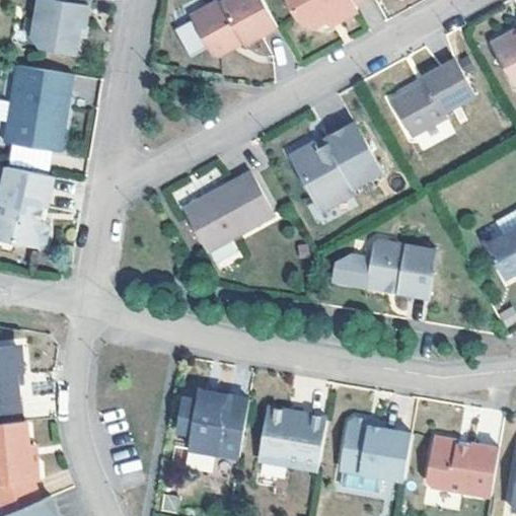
[(37,0),(33,20),(44,22),(43,28),(30,39),(41,52),(76,57),(80,28),(85,29),(89,0),(37,0)]
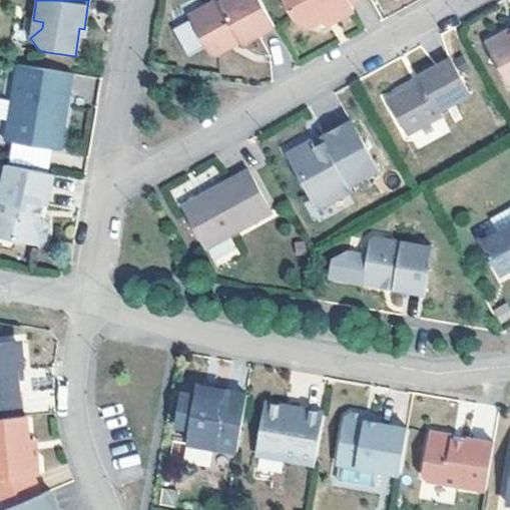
[(267,28),(251,0),(217,0),(215,1),(215,0),(208,0),(179,16),(198,55),(203,58),(226,45),(228,47),(267,28)]
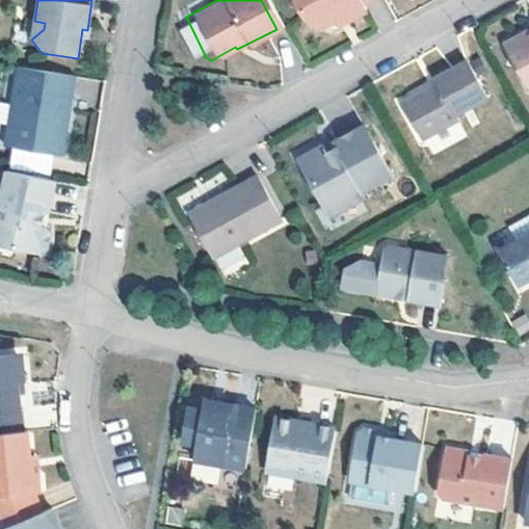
[(293,0),(303,21),(313,26),(328,18),(338,14),(342,20),(360,9),(355,2),(359,0),(293,0)]
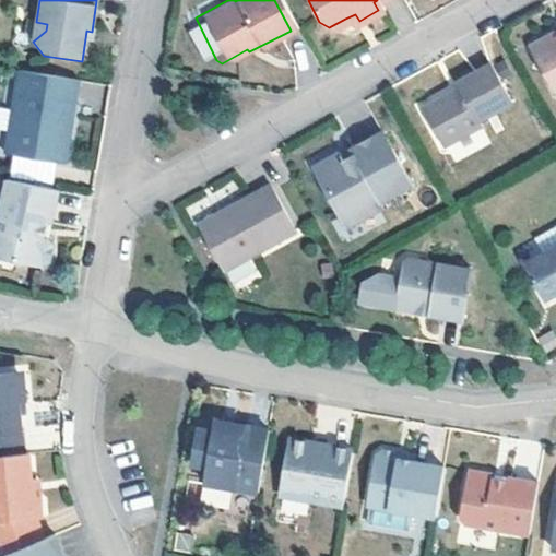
[(355,14),(345,19),(350,26),(359,21),(355,14)]
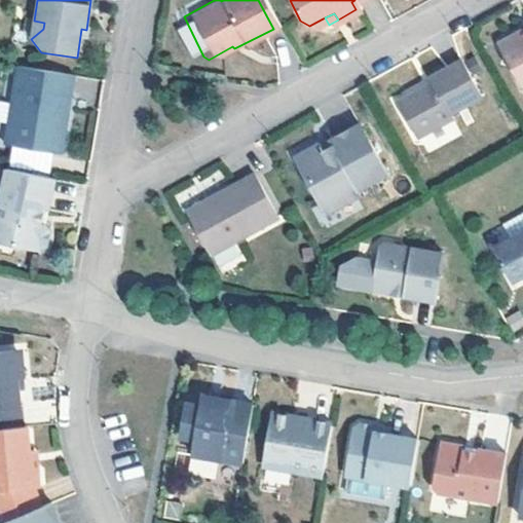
[(34,21),(31,39),(43,29),(44,23),(34,21)]
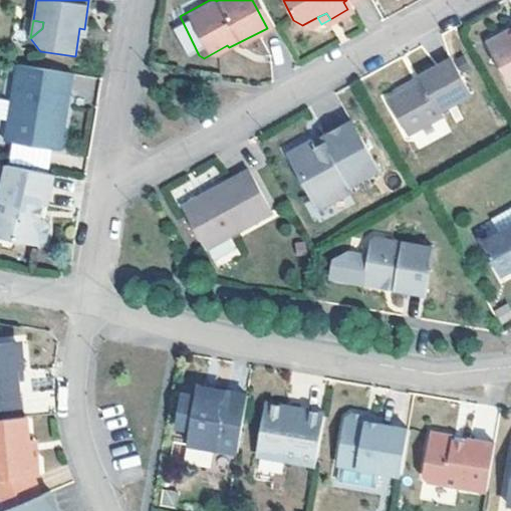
[(510,24),(481,40),(505,85),(510,82),(510,24)]
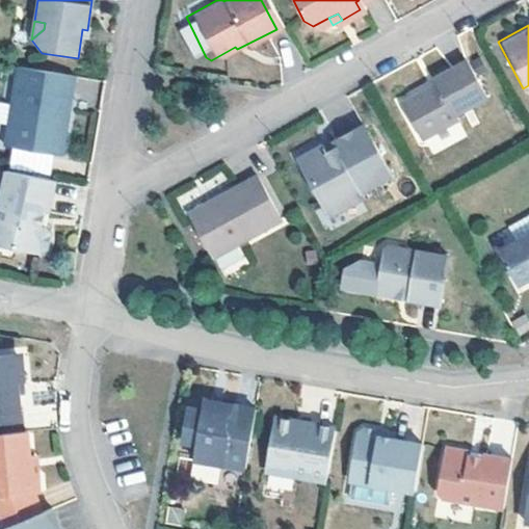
[(426,85),(398,100),(416,140),(449,124),(446,118),(479,101),(460,62),(424,81),(426,85)]
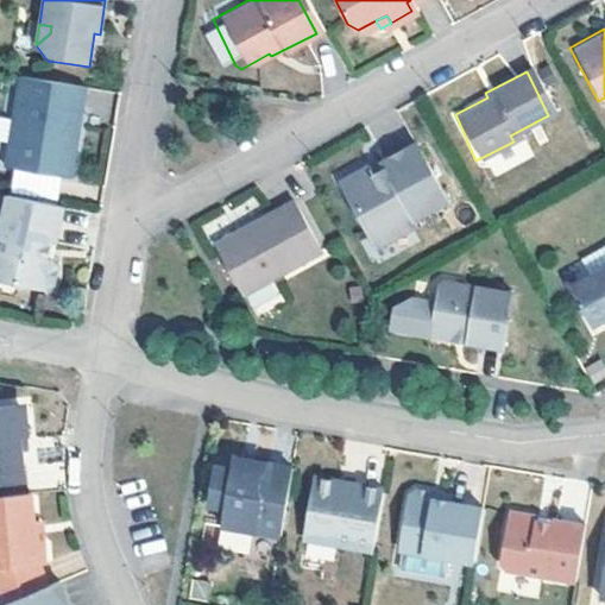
[(80,113),(83,90),(19,79),(5,169),(70,178),(74,155),(67,153),(73,112),(80,113)]
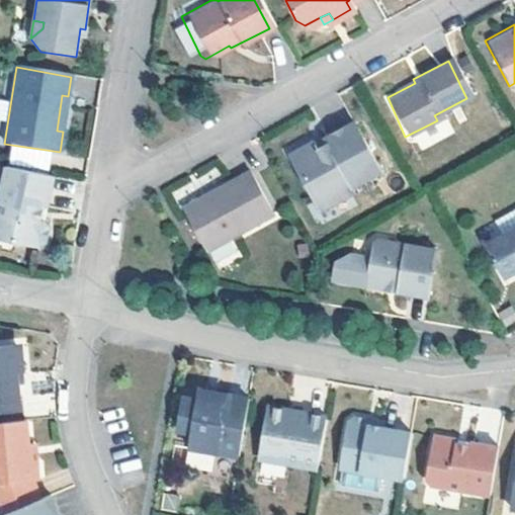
[(187,89),(175,95),(180,105),(192,98),(187,89)]
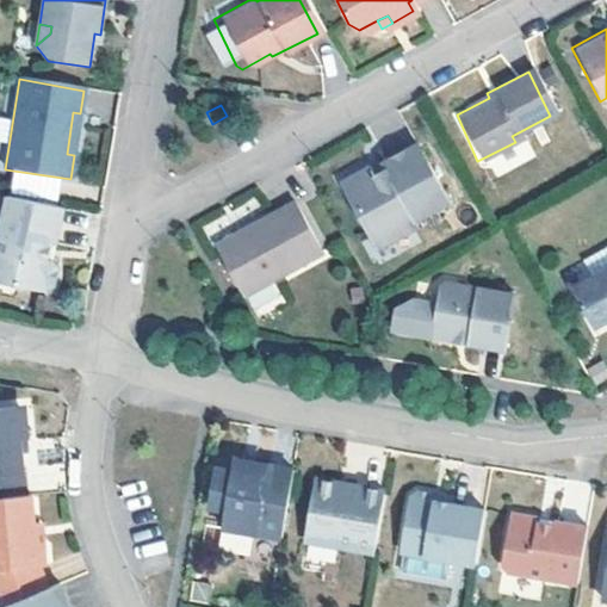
[(67,154),(74,155),(80,113),(73,112),(67,154)]
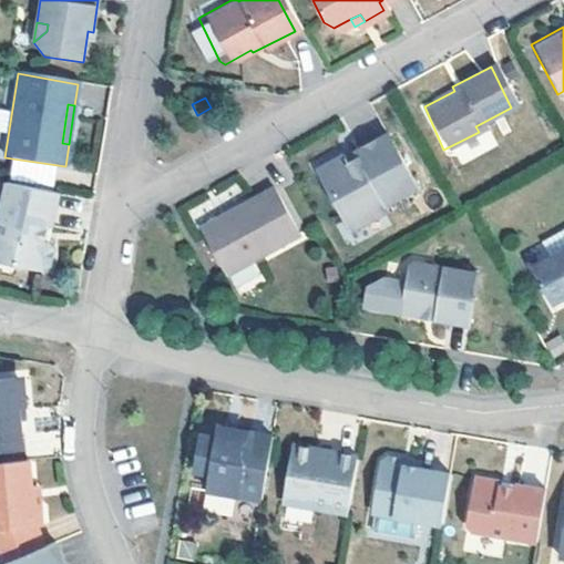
[(379,205),(411,187),(381,135),(350,153),(354,160),(344,165),(340,160),(339,157),(313,172),(346,229),(381,209),(379,205)]
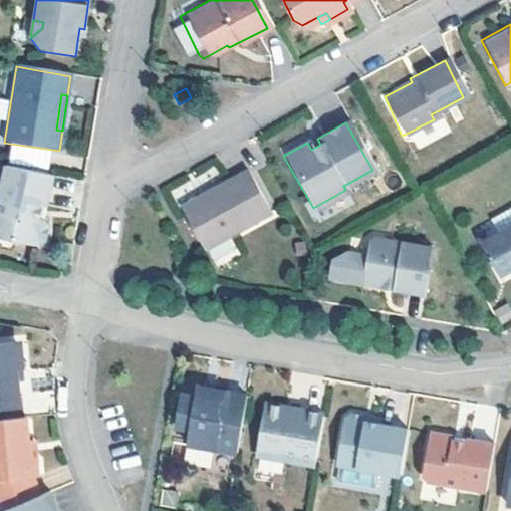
[(317,139),(308,145),(311,150),(320,145),(317,139)]
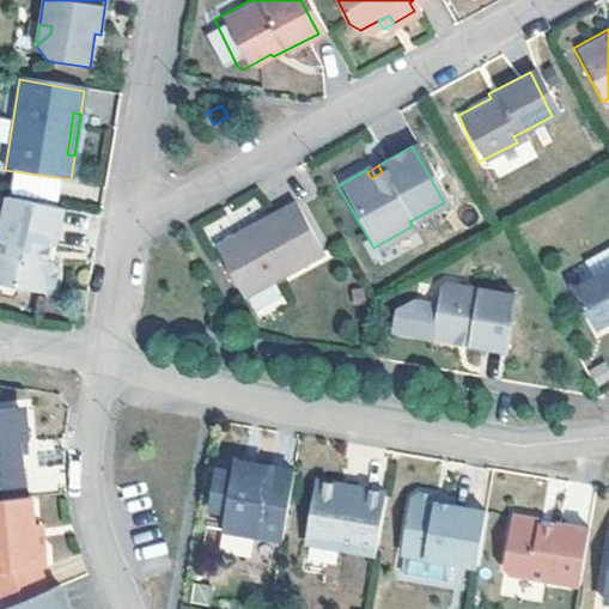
[(327,249),(300,195),(250,223),(254,230),(221,248),(244,293),(327,249)]
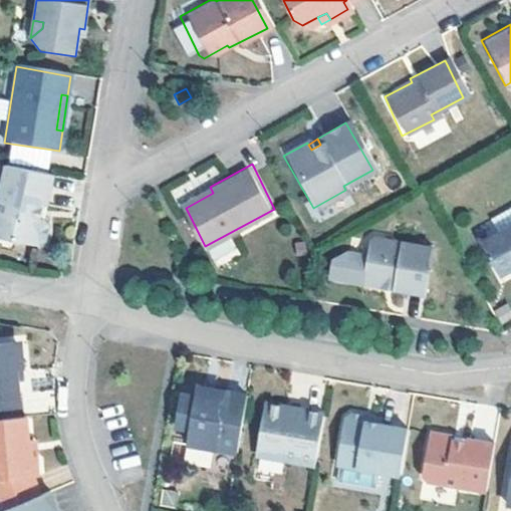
[(55,173),(8,166),(3,197),(5,197),(0,227),(0,236),(45,243),(50,239),(53,225),(48,219),(44,218),(46,204),(51,205),(55,173)]
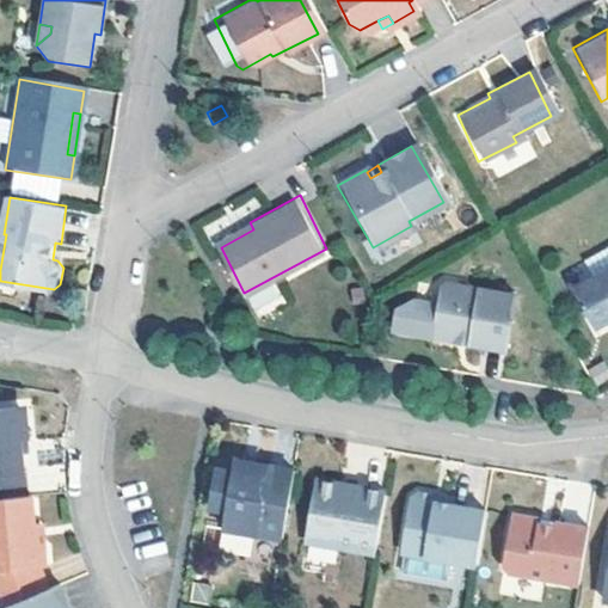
[(217,240),(221,247),(253,229),(250,222),(217,240)]
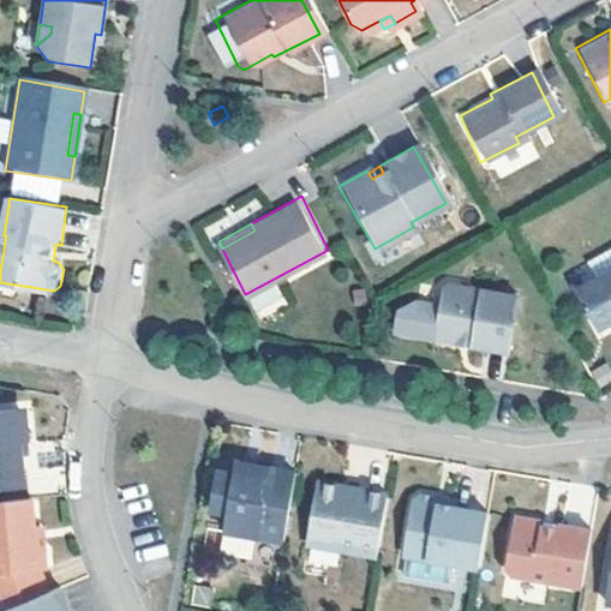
[(610,263),(567,288),(587,329),(603,322),(605,325),(610,323),(610,263)]
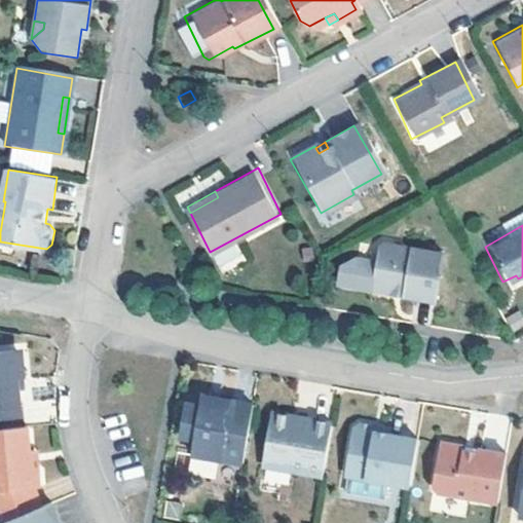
[(384,290),(389,287),(398,289),(398,293),(430,298),(438,251),(378,240),(374,244),(366,287),(384,290)]
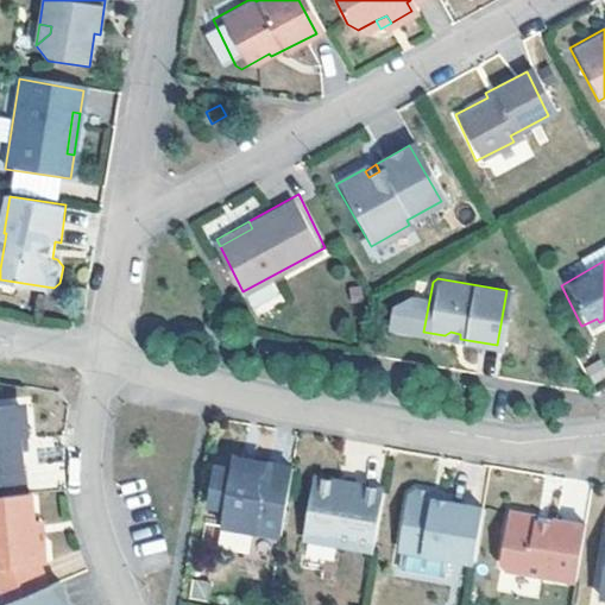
[(17,408),(0,409),(0,496),(24,495),(19,452),(18,436),(25,428),(24,413),(17,408)]
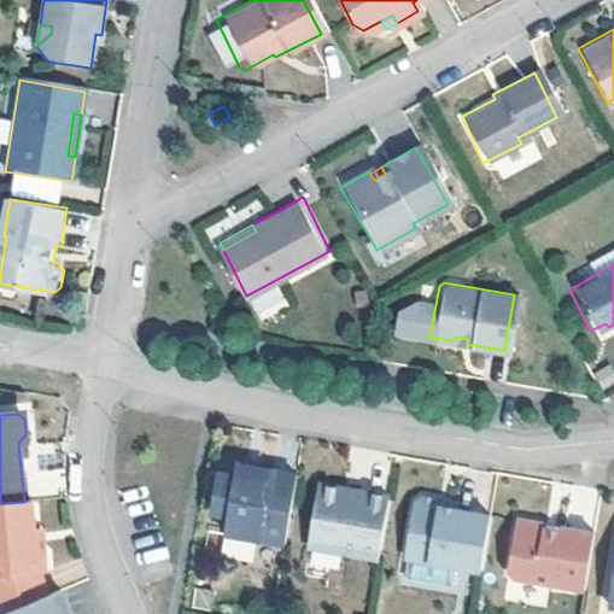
[(233,480),(252,483),(255,472),(234,468),(233,480)]
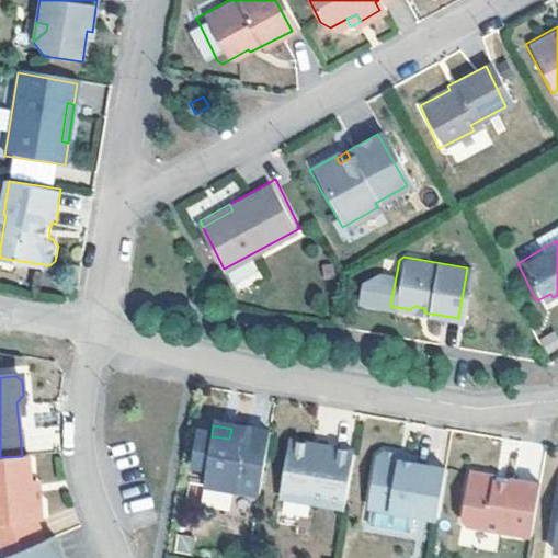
[(258,497),(268,434),(231,429),(229,439),(212,436),(195,434),(192,460),(207,463),(205,471),(203,488),(258,497)]
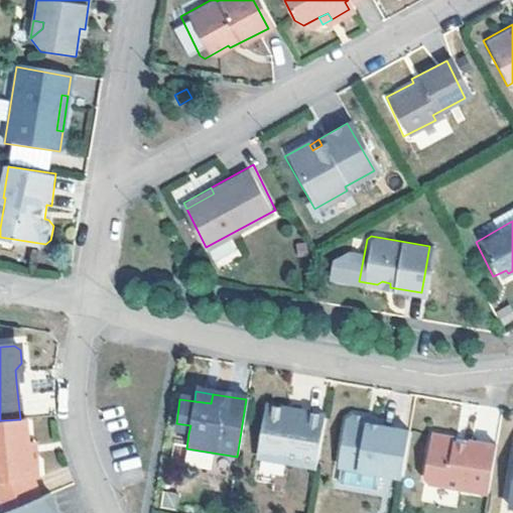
[(324,417),(293,412),(292,417),(283,415),(284,410),(265,407),(257,460),(314,469),(324,417)]
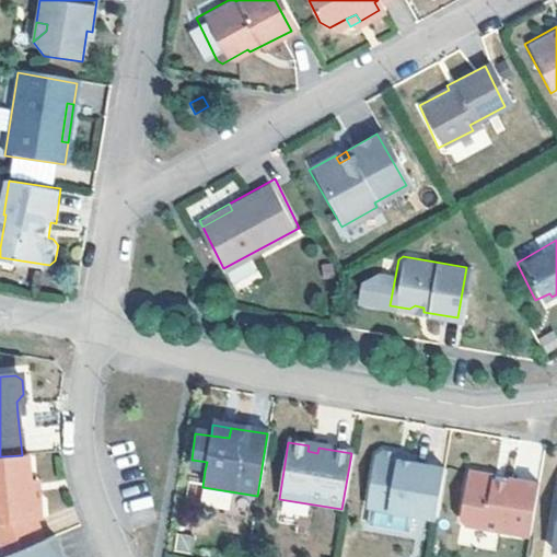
[(434,520),(442,470),(413,464),(396,461),(392,455),(381,453),(374,457),(367,509),(434,520)]
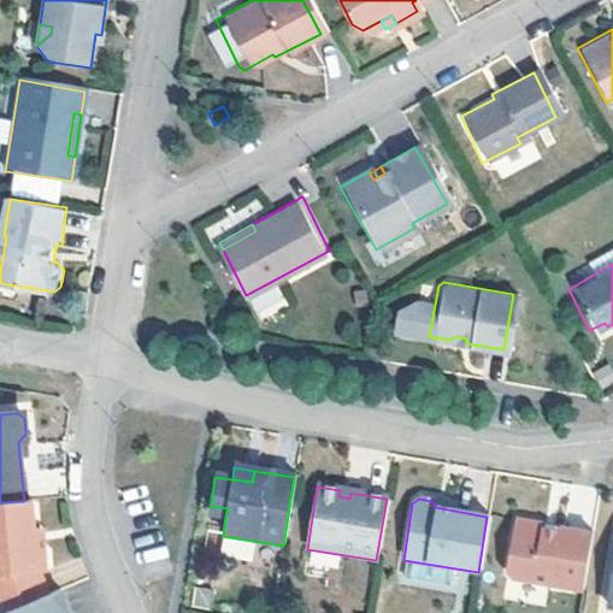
[(34,530),(30,500),(24,501),(0,502),(0,585),(11,609),(47,595),(36,570),(40,570),(46,563),(45,553),(37,547),(36,529),(34,530)]
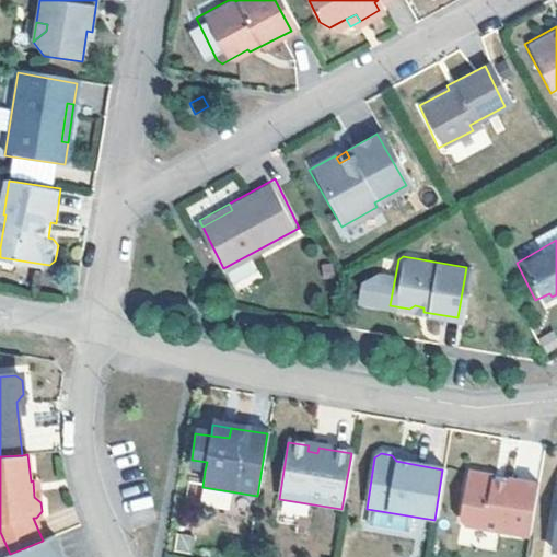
[(413,459),(392,455),(396,461),(413,464),(413,459)]
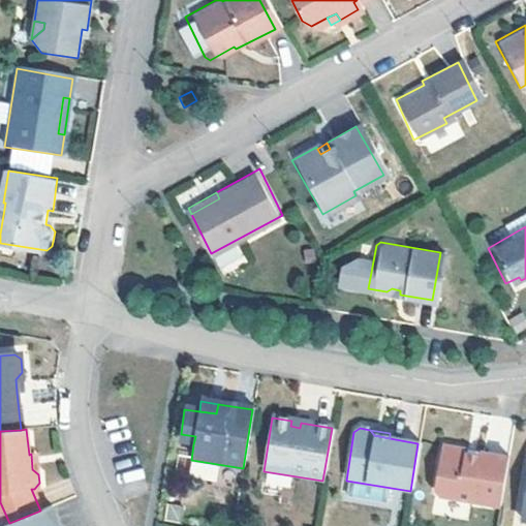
[(195,436),(181,434),(179,442),(193,444),(195,436)]
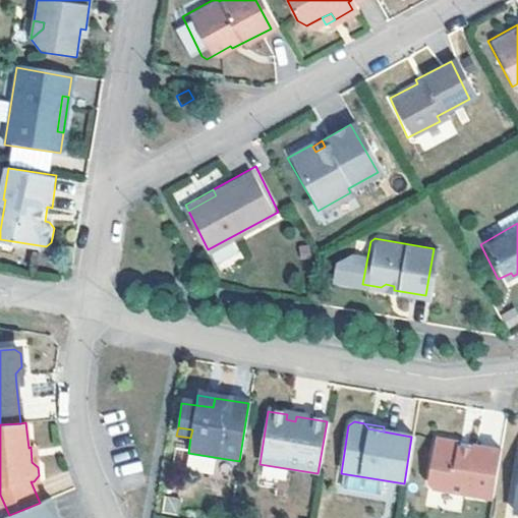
[(427,483),(432,490),(492,500),(499,450),(471,446),(470,450),(458,448),(458,444),(435,441),(427,483)]
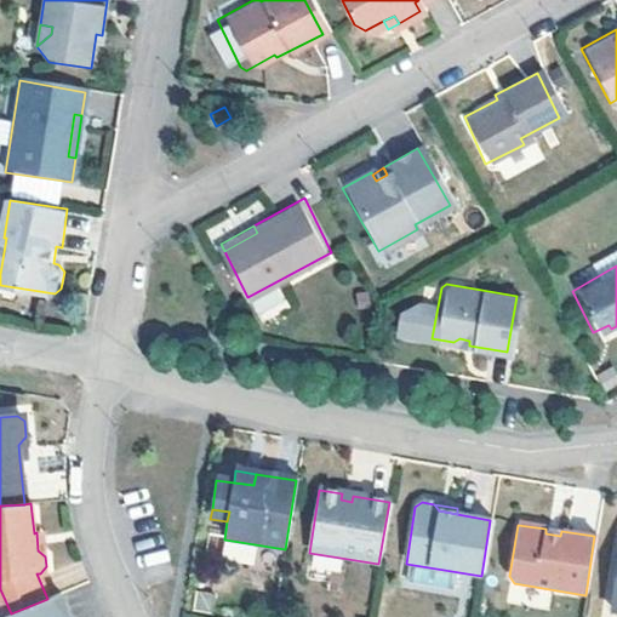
[(0,589),(0,616),(4,616),(11,613),(0,589)]
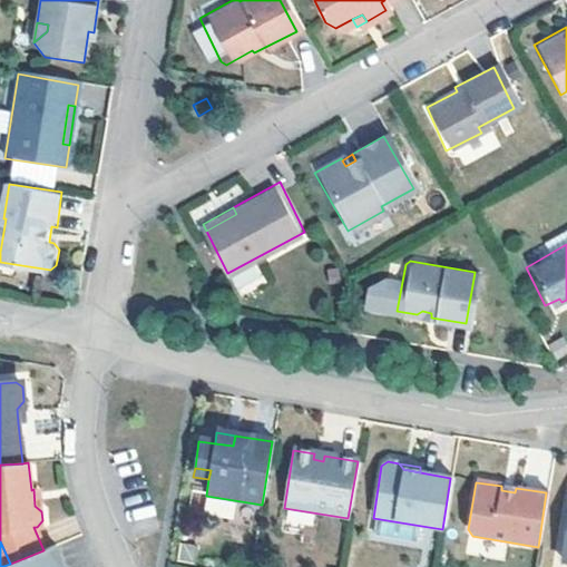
[(64,566),(55,545),(44,550),(10,564),(3,566),(64,566)]
